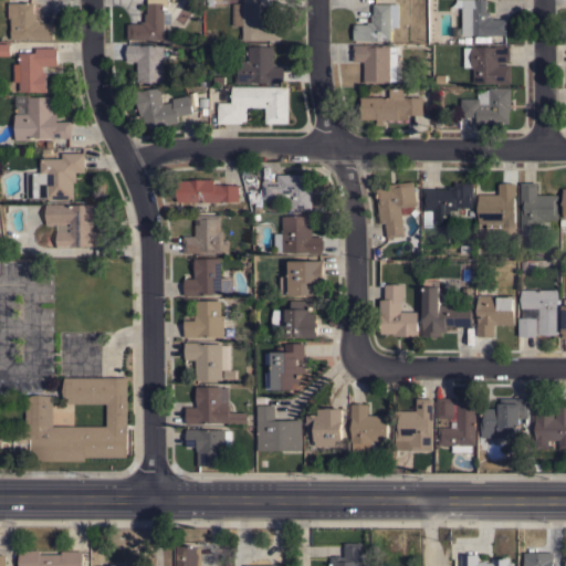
[(127,39),(127,23),(140,23),(140,21),(144,21),(144,13),(147,13),(147,0),(168,0),(168,6),(164,8),(164,11),(170,11),(170,23),(164,23),(164,37),(179,37),(179,42),(161,41),(161,40),(127,39)]
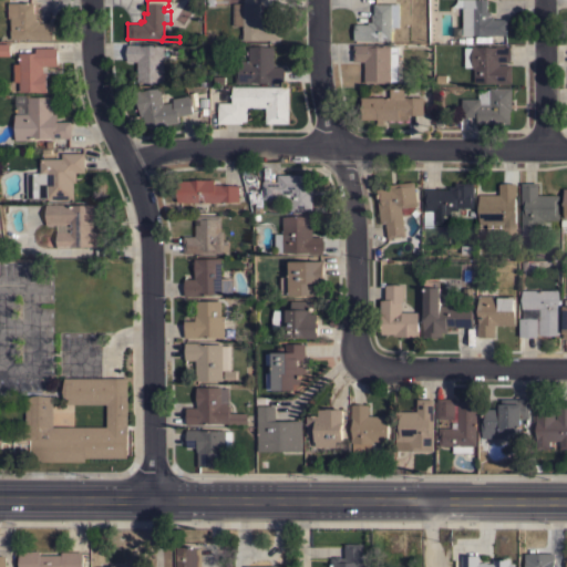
[(463,34),(463,0),(486,0),(486,11),(491,11),(491,17),(493,17),(493,19),(506,19),(506,34),(463,34)]
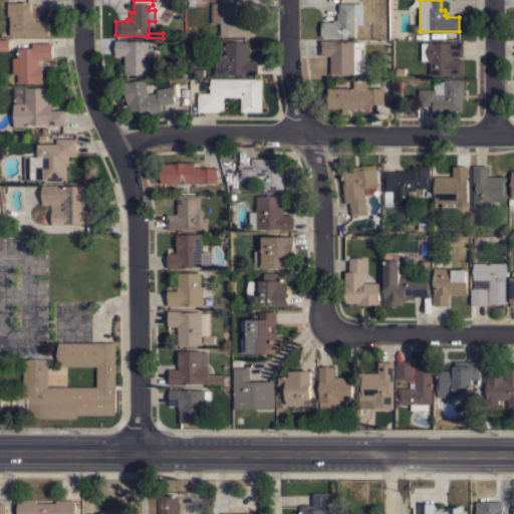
[(10,35),(10,16),(7,16),(7,2),(30,2),(30,11),(33,11),(33,19),(36,19),(36,21),(48,21),(48,35),(10,35)]
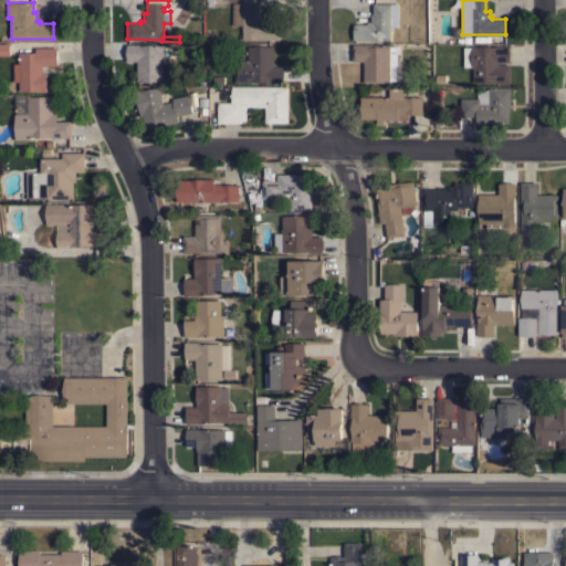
[(242,40),(242,24),(231,24),(232,2),(260,3),(260,13),(262,13),(262,21),(265,21),(265,23),(279,24),(279,40),(242,40)]
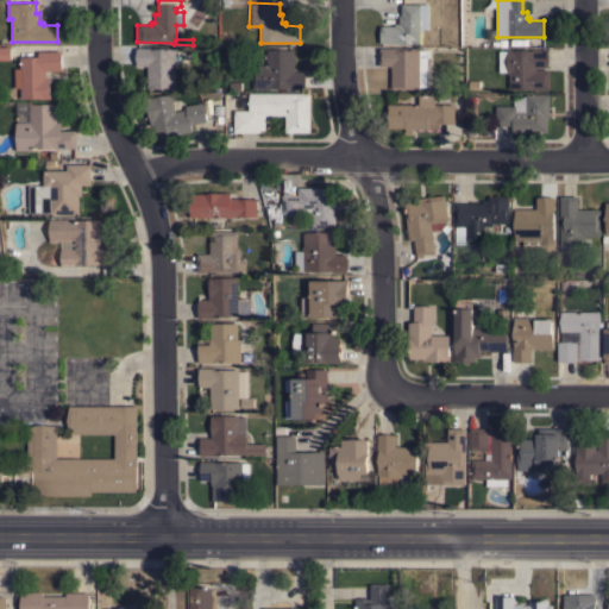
[(381,43),(381,25),(395,26),(395,24),(399,24),(399,16),(401,16),(401,4),(428,4),(428,29),(421,29),(421,33),(420,33),(420,43),(381,43)]
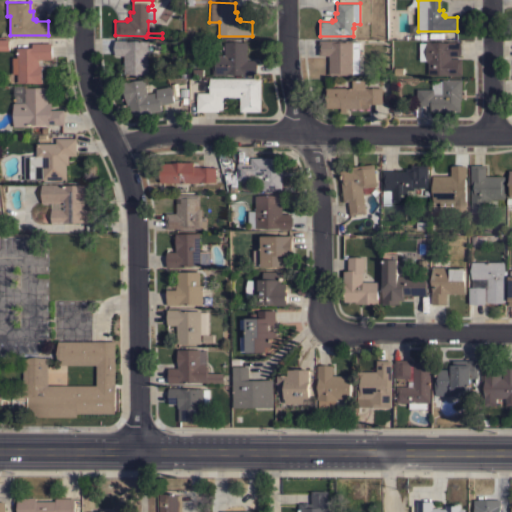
[(0,39),(9,39),(9,50),(0,50),(0,39)]
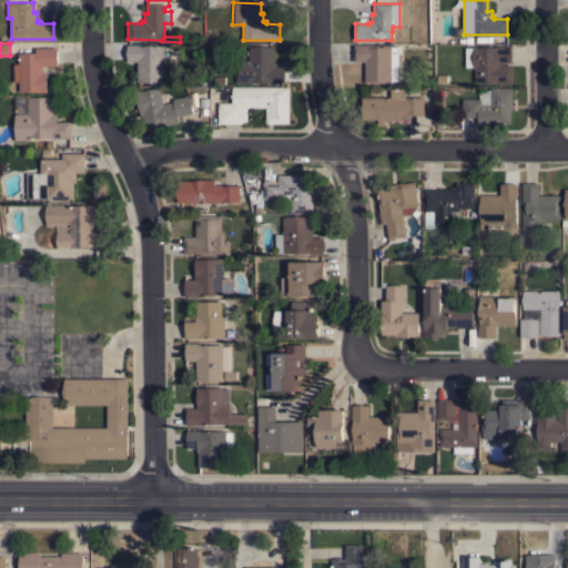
[(163,82),(138,82),(137,61),(128,61),(128,44),(140,44),(140,46),(163,46),(163,82)]
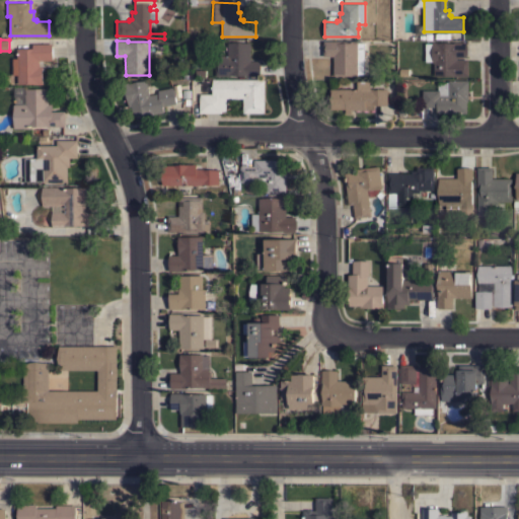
[(334,56),(323,56),(323,41),(358,41),(358,43),(364,43),(364,74),(357,74),(357,76),(334,76),(334,56)]
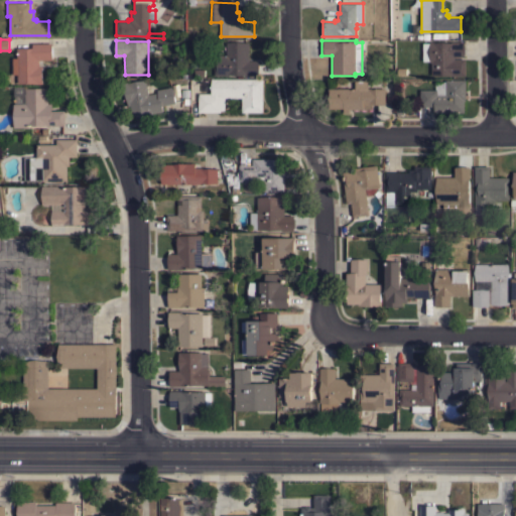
[(215,54),(226,55),(226,41),(249,42),(249,60),(259,60),(259,76),(246,76),(246,75),(229,75),(229,76),(214,76),(215,54)]
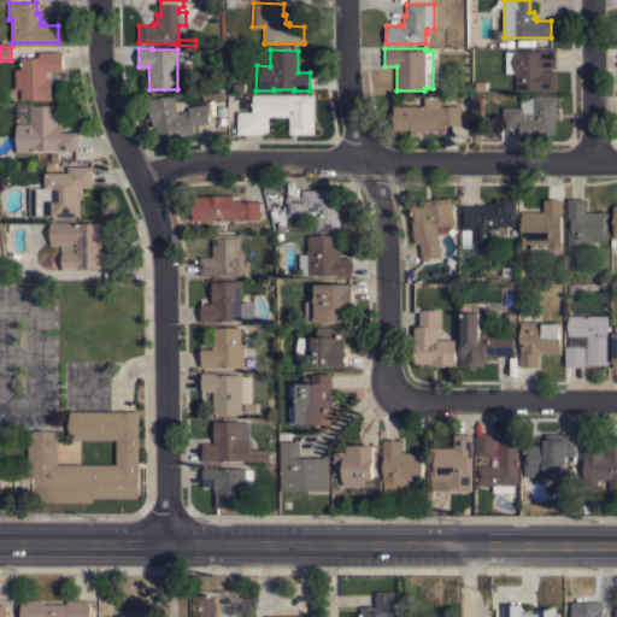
[(556,70),(557,90),(539,90),(539,89),(516,89),(516,74),(513,74),(513,72),(506,72),(506,51),(513,51),(513,50),(556,50),(556,68),(544,68),(544,70),(556,70)]
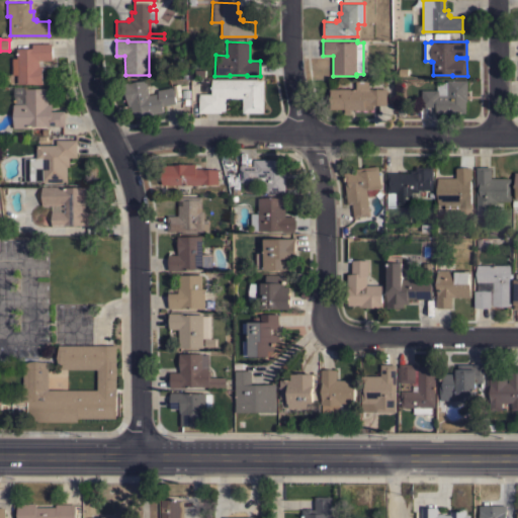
[(17,75),(13,75),(12,58),(17,58),(17,48),(32,48),(32,44),(53,44),(53,60),(38,60),(39,66),(42,66),(42,83),(17,84),(17,75)]
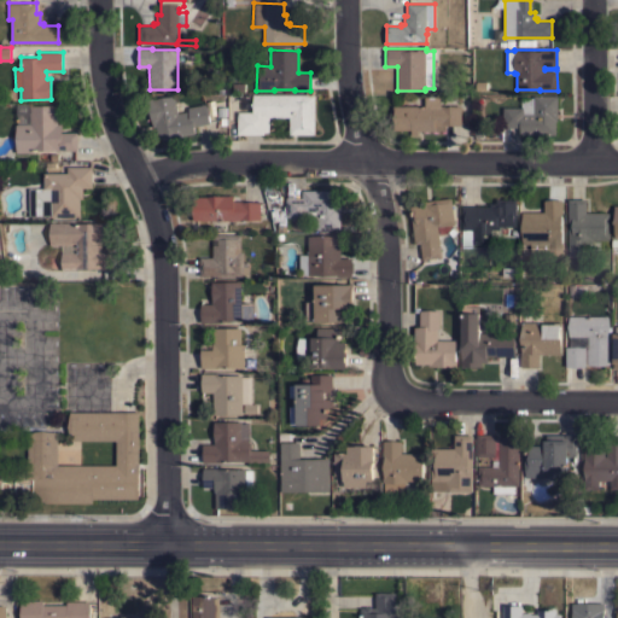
[(315,94),(314,134),(289,134),(290,117),(269,117),(269,132),(263,132),(263,134),(237,134),(237,111),(252,111),(252,105),(251,105),(251,103),(252,103),(252,94),(315,94)]
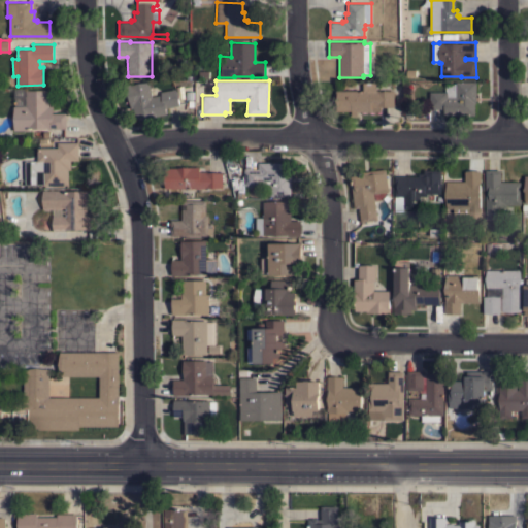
[(175,89),(178,105),(165,107),(166,113),(152,117),(152,116),(135,119),(133,107),(130,108),(126,85),(132,84),(132,85),(149,81),(152,96),(161,95),(161,92),(175,89)]
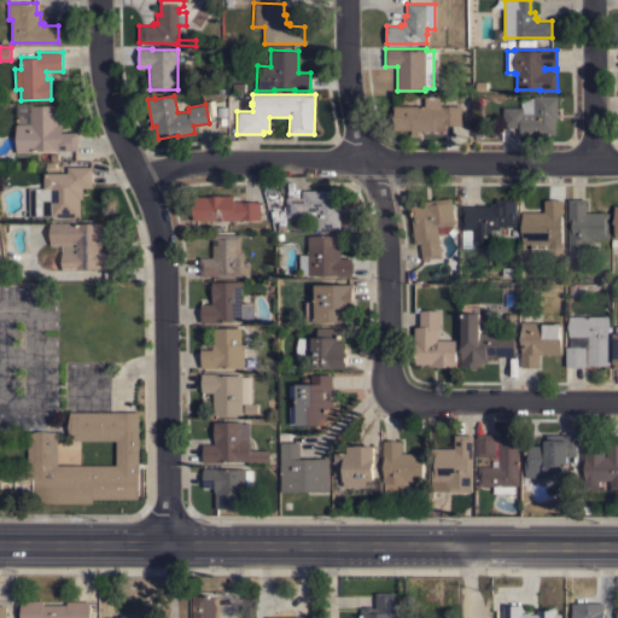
[(519,134),(519,127),(503,127),(503,108),(520,108),(520,97),(534,97),(534,95),(558,95),(558,120),(557,120),(557,134),(519,134)]
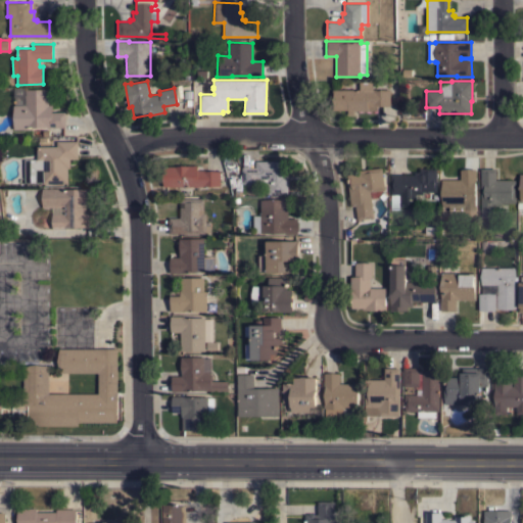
[(360,89),(360,82),(373,82),(373,89),(390,89),(390,105),(377,105),(377,110),(353,110),(353,114),(348,114),(348,109),(333,109),(332,89),(360,89)]
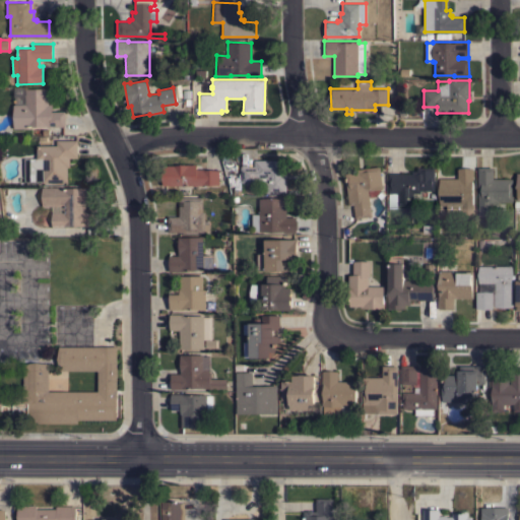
[(49,104),(52,104),(52,111),(65,111),(65,126),(31,127),(31,128),(13,128),(13,88),(48,88),(49,104)]
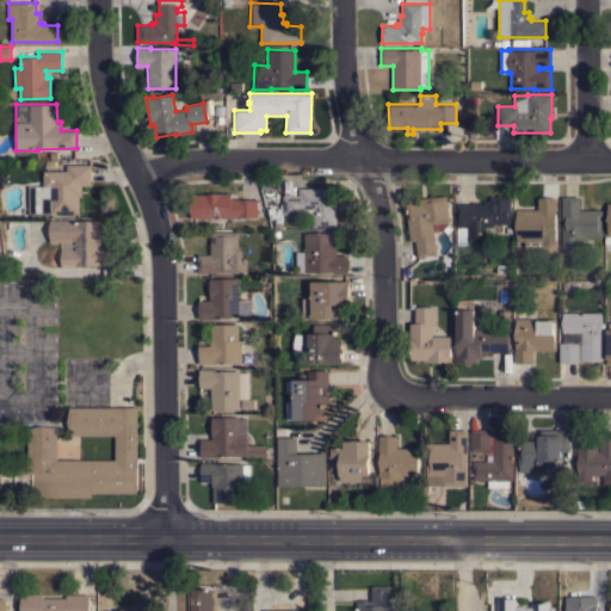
[(67,171),(67,165),(91,165),(91,185),(81,185),(82,196),(79,196),(79,214),(48,214),(49,217),(30,217),(30,186),(43,186),(43,171),(67,171)]
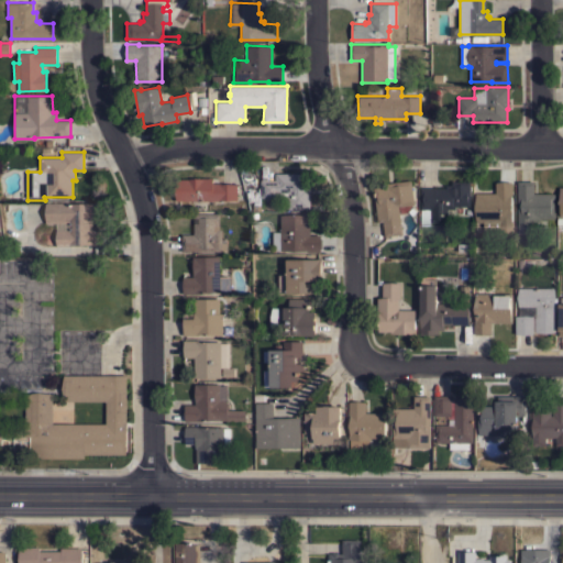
[(309,174),(309,186),(310,186),(310,209),(306,209),(306,211),(289,211),(289,209),(288,209),(288,198),(284,198),(284,192),(278,192),(278,197),(261,198),(261,180),(275,180),(275,173),(309,174)]
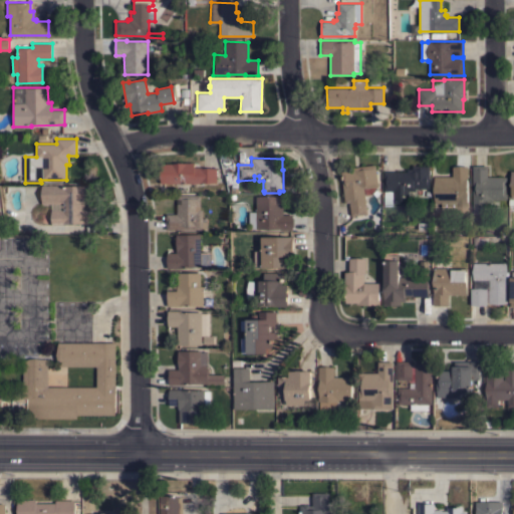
[(161,184),(161,164),(174,164),(174,163),(194,163),(194,167),(201,167),(201,168),(216,168),(217,183),(202,183),(161,184)]
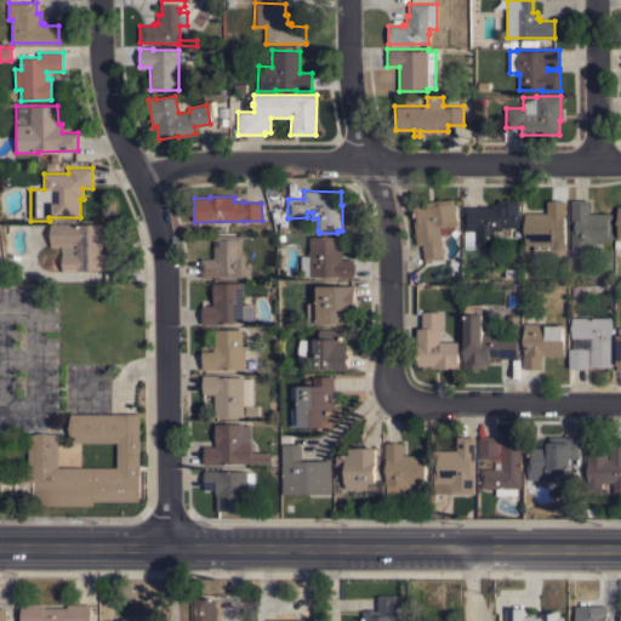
[(412,206),(427,205),(427,201),(454,199),(457,224),(440,227),(444,258),(425,261),(422,245),(417,245),(412,206)]
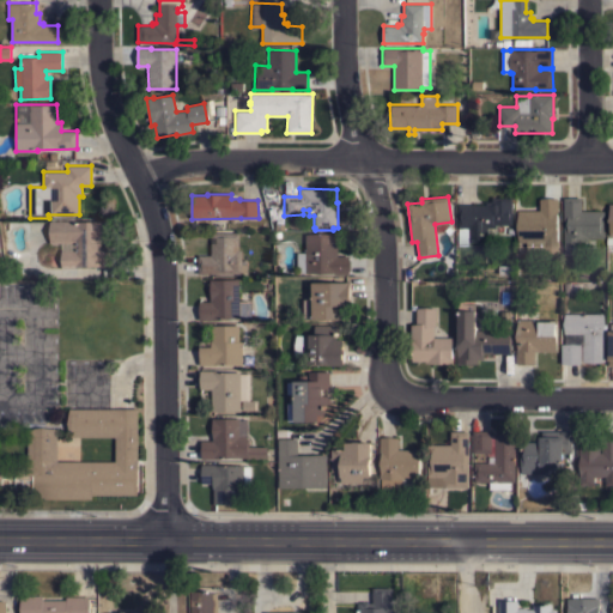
[(511,224),(496,224),(496,228),(487,228),(487,242),(469,242),(469,244),(457,244),(459,205),(485,205),(486,201),(492,201),(492,198),(513,198),(511,224)]
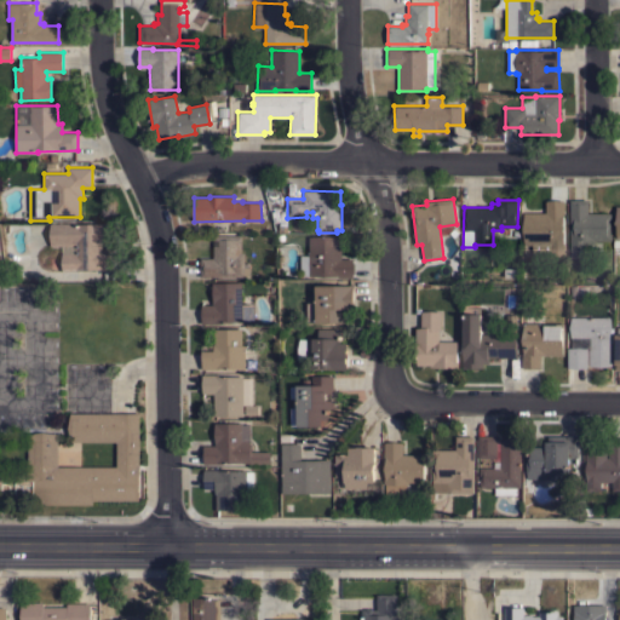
[(546,212),(546,200),(564,200),(564,213),(563,213),(563,242),(564,242),(564,256),(533,256),(533,245),(524,245),(523,212),(546,212)]
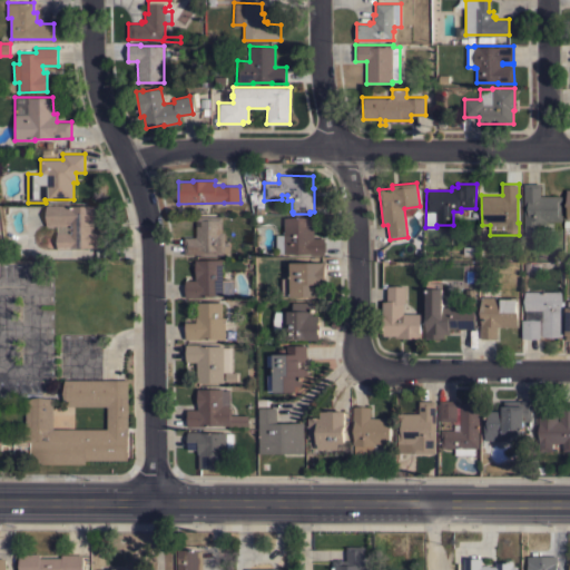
[(524,184),(541,184),(541,196),(562,196),(561,220),(547,220),(547,224),(538,224),(538,237),(524,237),(524,184)]
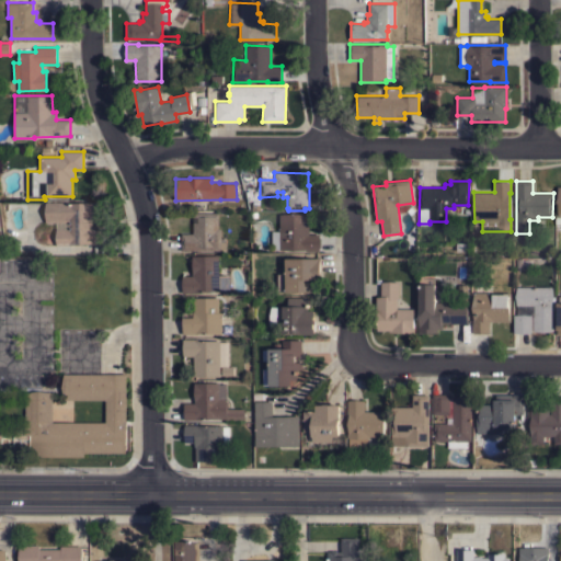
[(95,222),(101,222),(101,244),(92,244),(92,243),(70,244),(70,245),(56,245),(56,229),(69,229),(69,221),(46,222),(45,202),(68,202),(68,203),(94,202),(95,222)]
